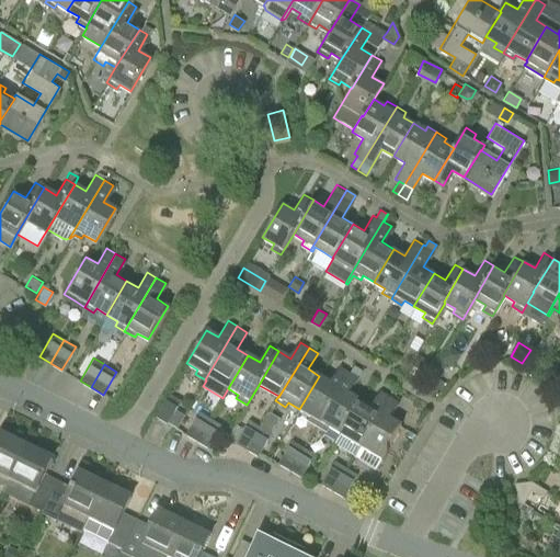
[(362,370),(354,365),(350,372),(349,372),(317,425),(326,431),(329,427),(339,433),(360,399),(349,393),(362,370)]
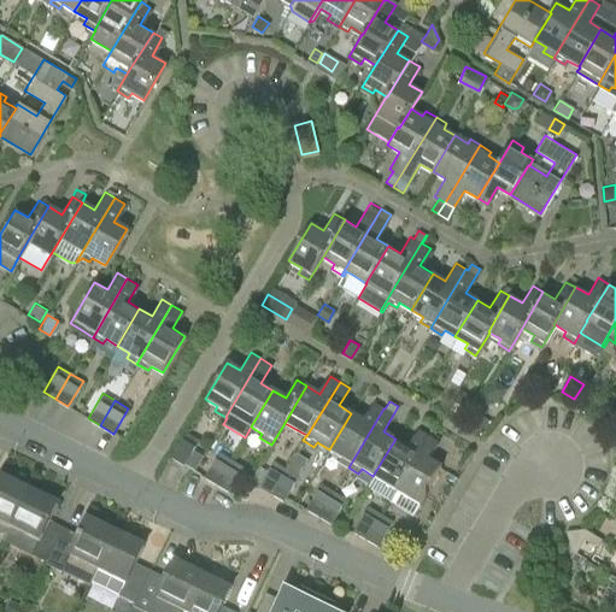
[(348,468),(383,409),(374,402),(363,421),(351,413),(329,449),(342,457),(339,462),(348,468)]
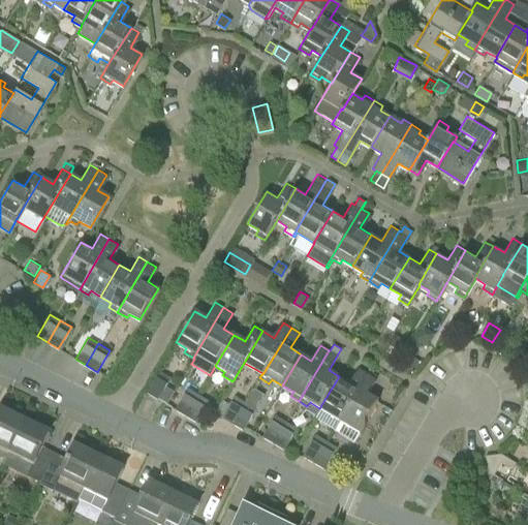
[(420,360),(407,352),(401,362),(414,370),(420,360)]
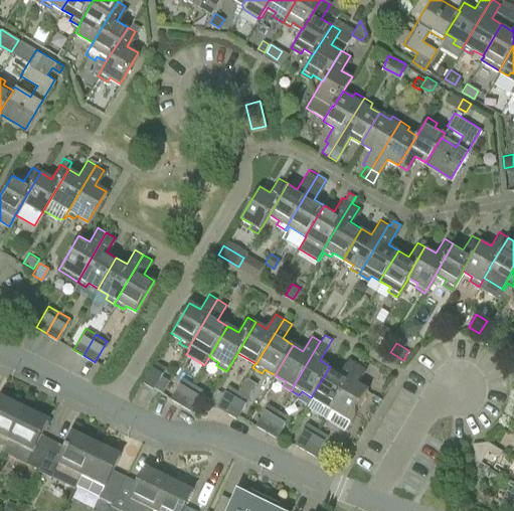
[(311,397),(306,406),(324,417),(328,412),(357,363),(349,358),(341,373),(330,366),(311,397)]
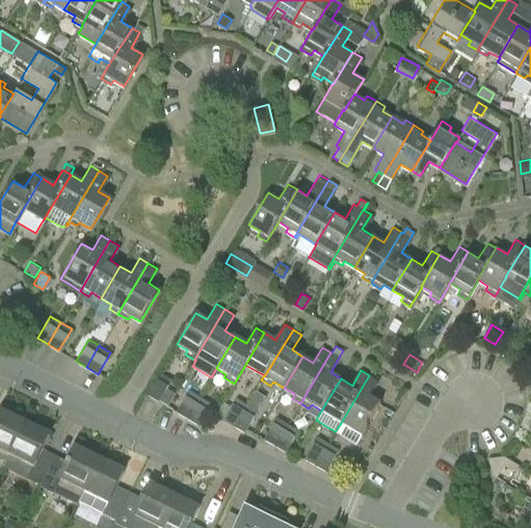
[(167,405),(169,401),(175,394),(175,393),(166,388),(171,378),(160,372),(147,394),(158,400),(159,399),(167,405)]
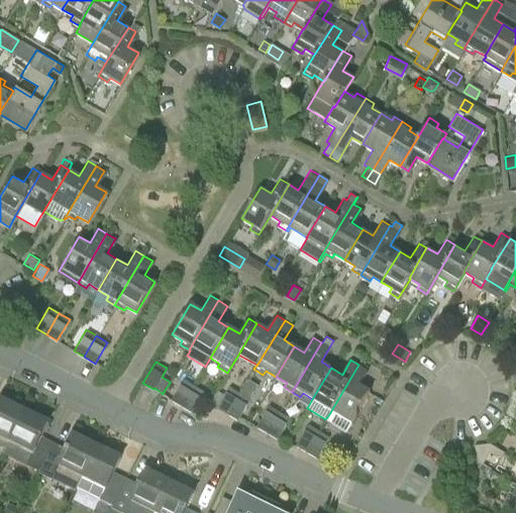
[(345,431),(350,422),(370,391),(358,384),(368,370),(358,365),(329,414),(325,419),(345,431)]
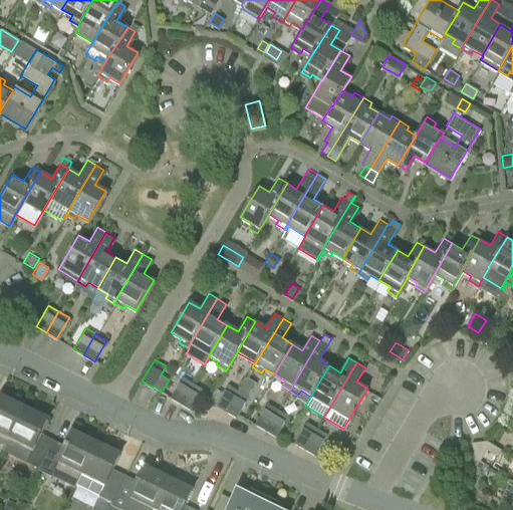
[(179,403),(192,381),(182,375),(169,397),(179,403)]
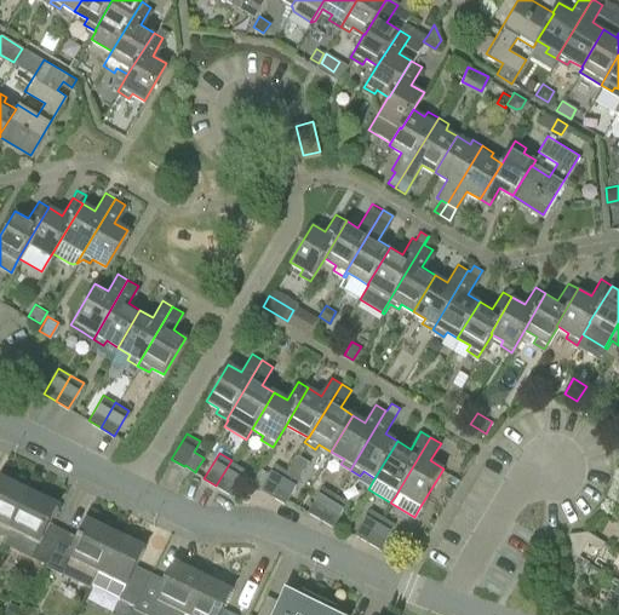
[(231,460),(216,486),(229,493),(244,467),(231,460)]
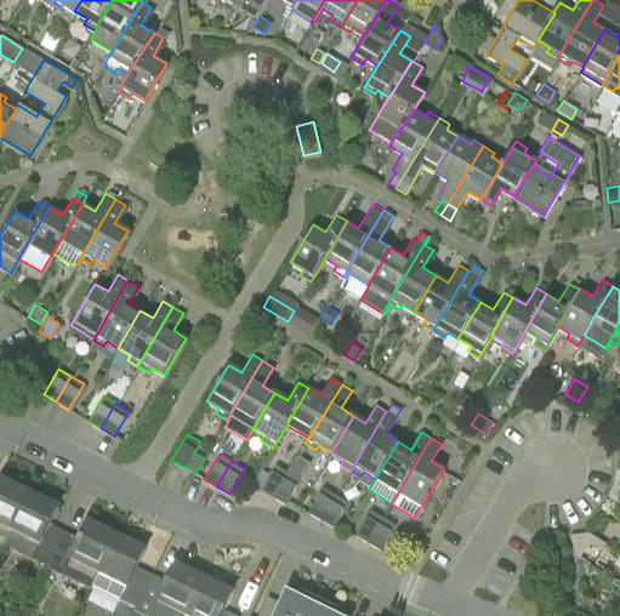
[(272,496),(286,472),(288,471),(274,463),(260,489),(272,496)]
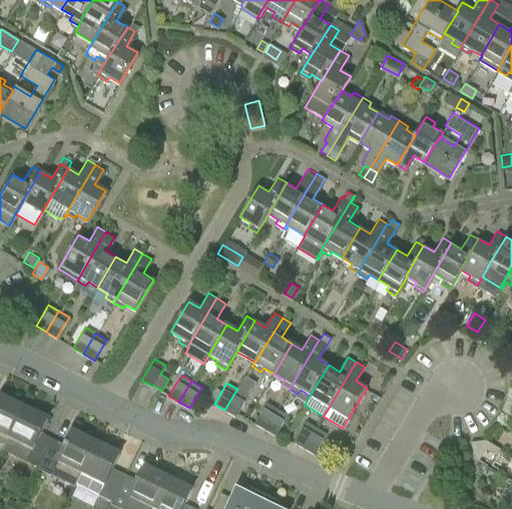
[(237,389),(236,390),(224,410),(234,416),(247,395),(237,389)]
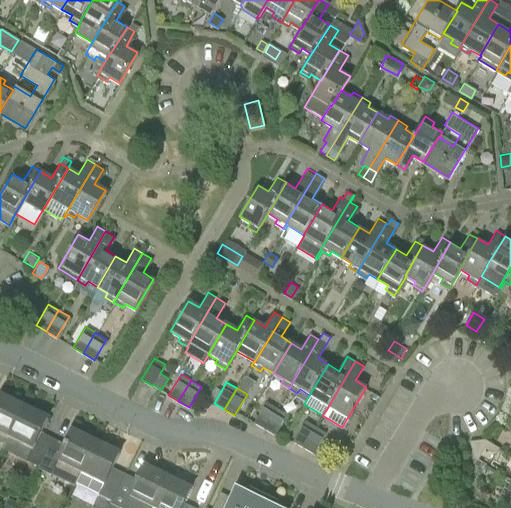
[(0,431),(8,435),(23,404),(0,393),(0,431)]
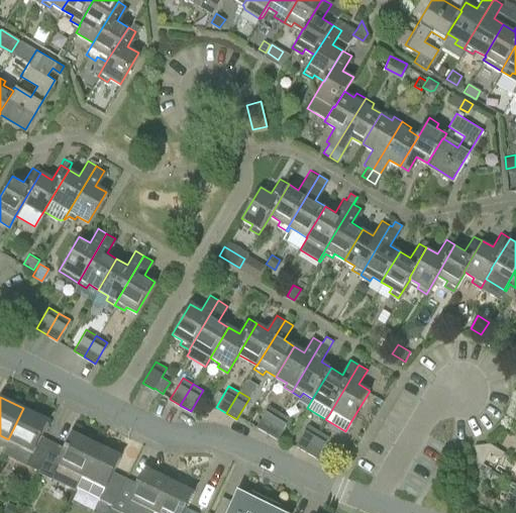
[(266,432),(279,411),(268,404),(255,425),(266,432)]
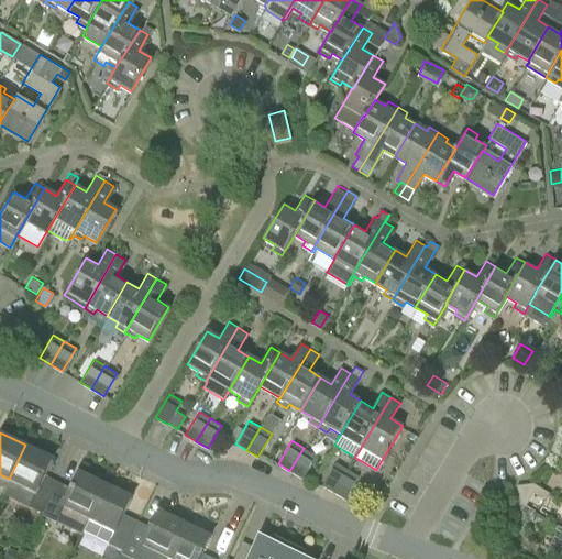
[(10,480),(2,494),(3,495),(4,494),(41,512),(56,481),(43,474),(52,458),(25,445),(9,479),(10,480)]
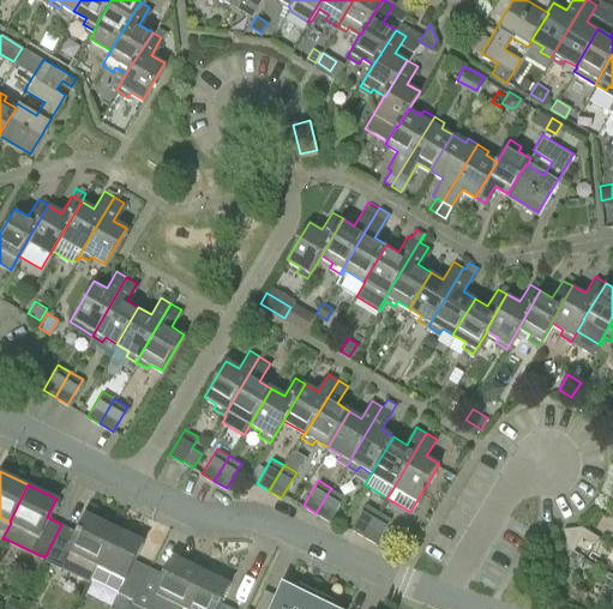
[(331,488),(316,513),(329,520),(343,495),(331,488)]
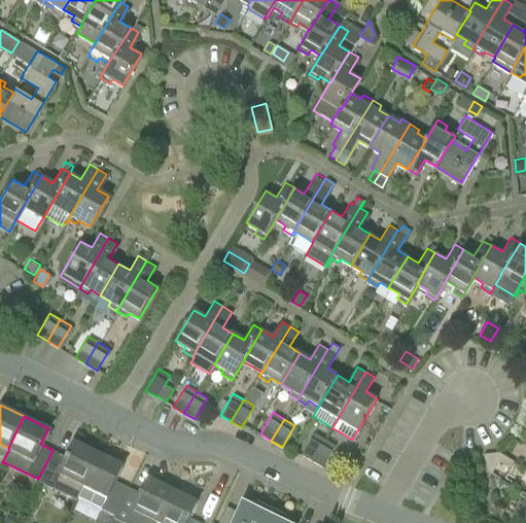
[(311,459),(323,439),(324,438),(313,431),(301,453),(311,459)]
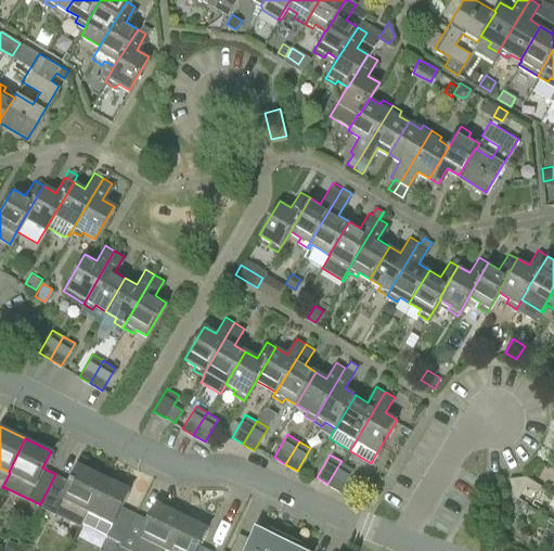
[(340,462),(327,484),(339,490),(352,468),(342,461),(340,462)]
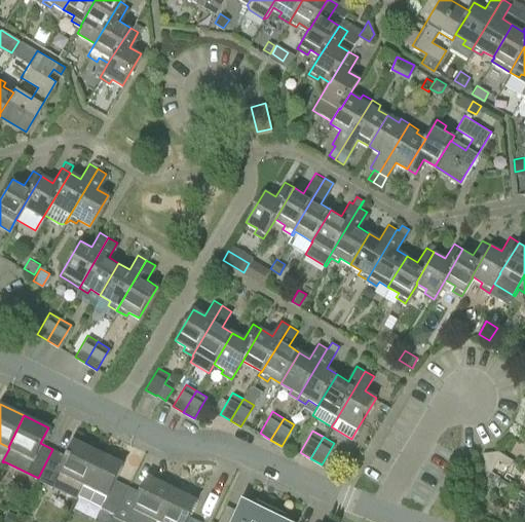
[(40,479),(39,481),(76,498),(78,495),(77,495),(99,452),(74,440),(66,455),(52,449),(38,478),(40,479)]
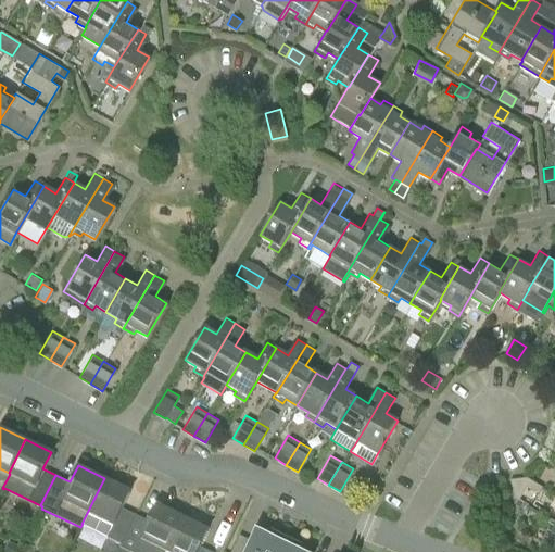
[(526,485),(531,488),(538,492),(541,487),(526,477),(515,478),(525,485),(526,485)]
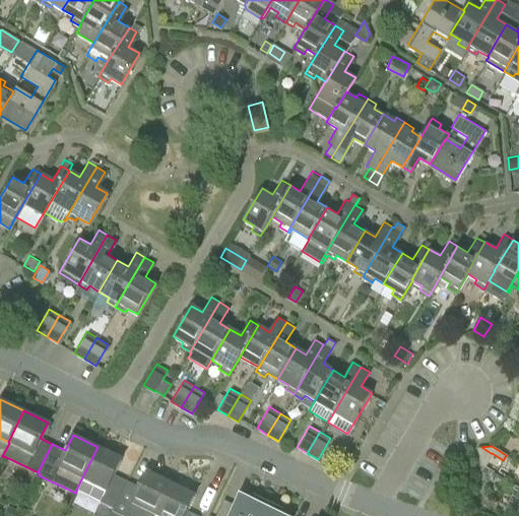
[(77,490),(113,507),(113,508),(126,479),(113,473),(120,458),(98,447),(76,490),(77,490)]
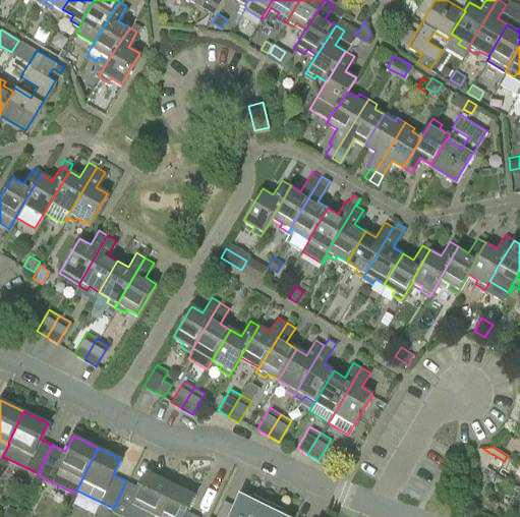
[(113,508),(112,511),(113,512),(110,516),(120,516),(121,516),(124,516),(153,516),(170,483),(146,472),(138,486),(126,480),(113,509),(113,508)]
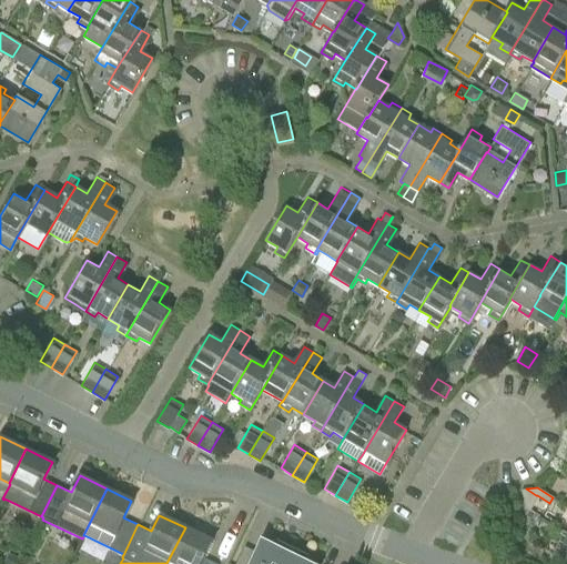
[(218,563),(219,563),(203,556),(211,541),(185,527),(166,563),(218,563)]
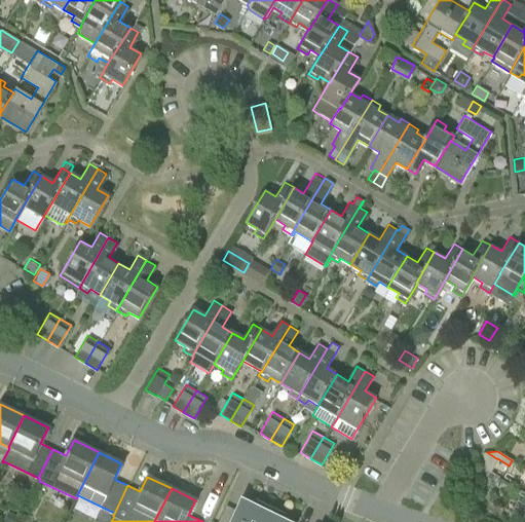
[(237,511),(226,505),(218,521),(263,521),(269,510),(244,496),(237,511)]
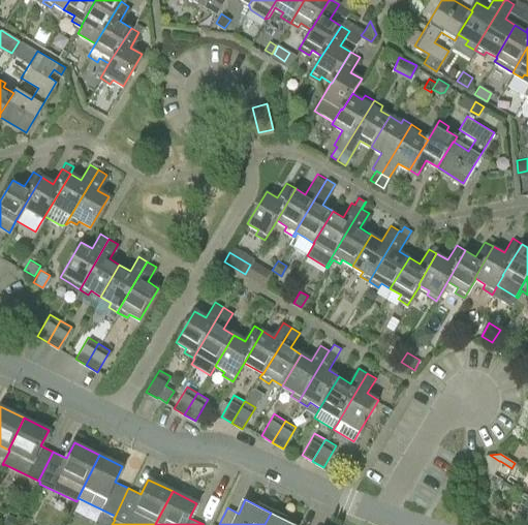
[(527,524),(527,499),(517,518),(527,524)]
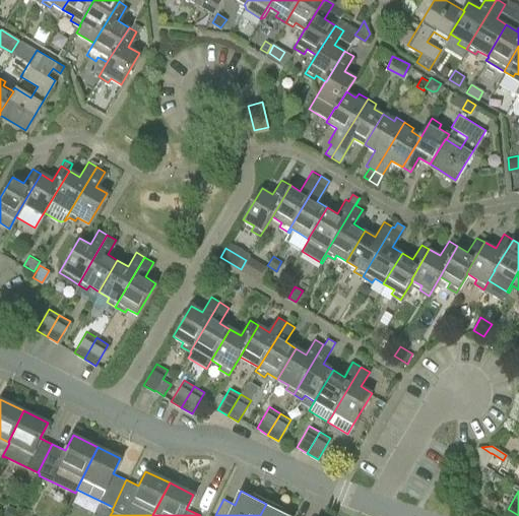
[(292,515),(266,504),(260,515),(292,515)]
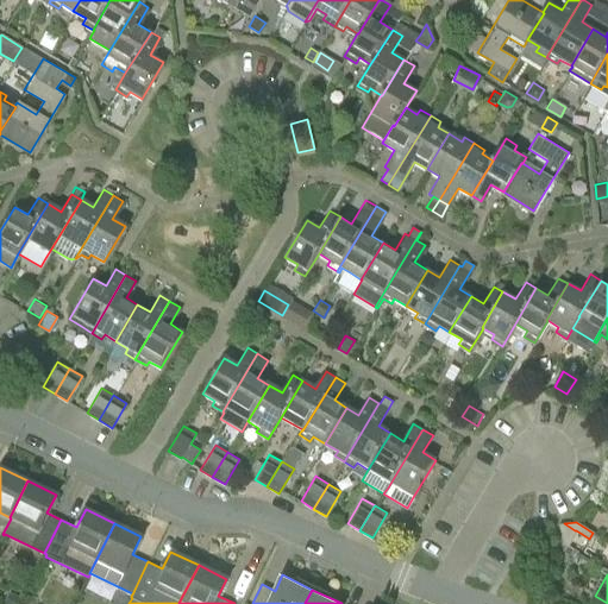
[(4,603),(17,603),(20,596),(11,591),(4,603)]
